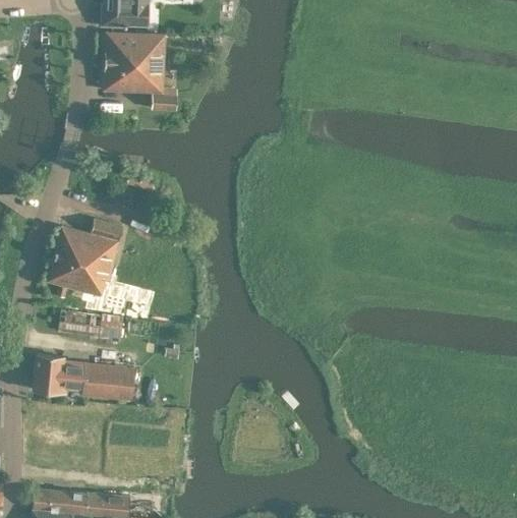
[(106,0),(106,2),(104,2),(103,25),(128,26),(128,24),(150,24),(151,0),(106,0)]
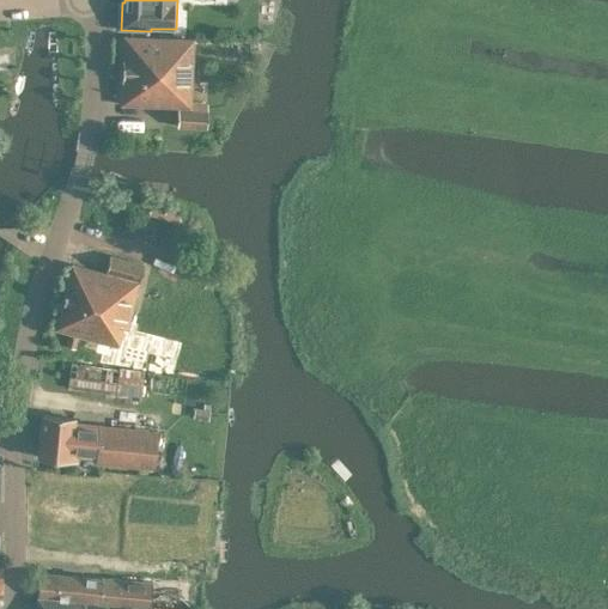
[(193,108),(193,104),(195,40),(127,36),(125,105),(181,107),(193,108)]
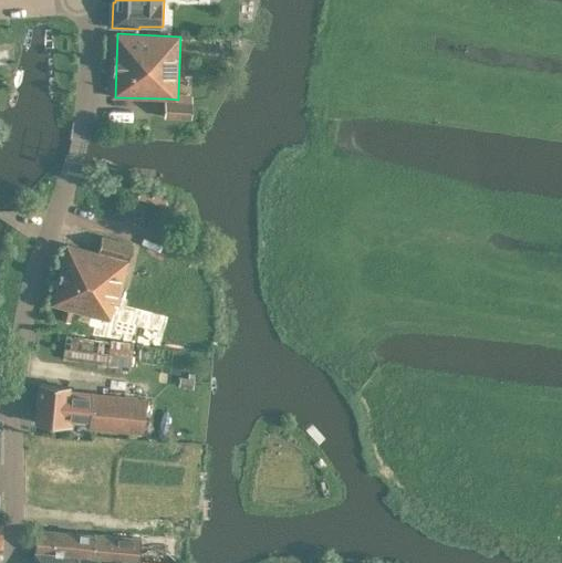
[(0,51),(0,65),(0,66),(11,65),(11,50),(0,51)]
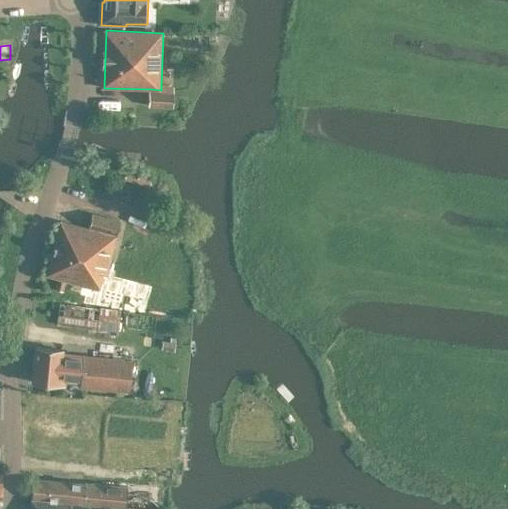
[(151,107),(175,108),(175,87),(161,87),(161,90),(151,89),(151,107)]
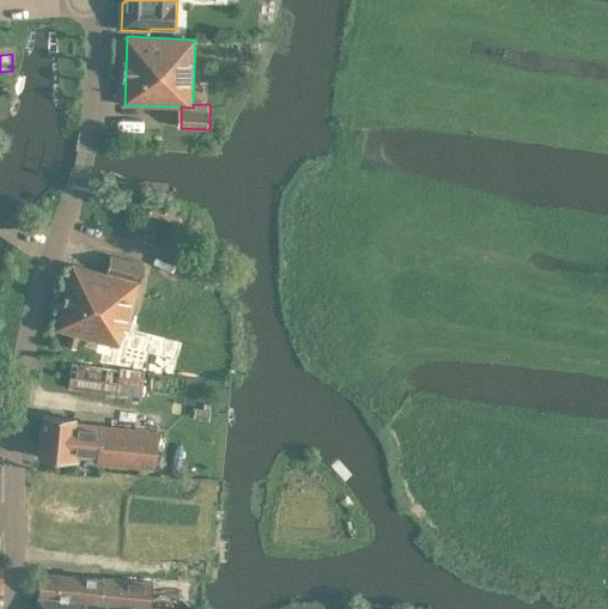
[(59,330),(120,346),(125,329),(128,330),(145,266),(114,259),(109,275),(76,267),(59,330)]
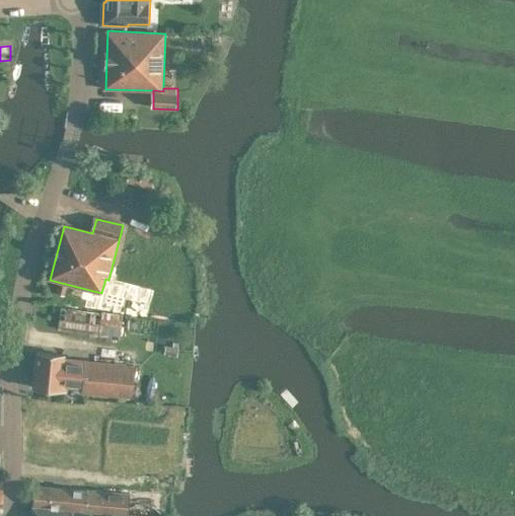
[(100,336),(100,335),(122,336),(123,327),(143,330),(144,328),(178,335),(179,324),(145,317),(103,311),(102,314),(63,310),(61,330),(100,336)]
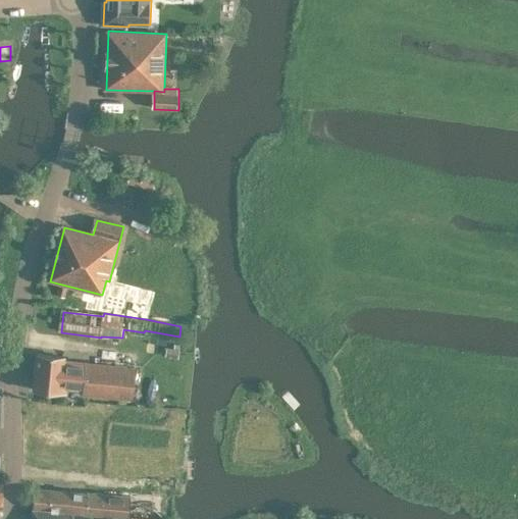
[(35,391),(67,394),(68,383),(85,385),(84,396),(134,401),(137,369),(65,362),(65,358),(39,355),(35,391)]
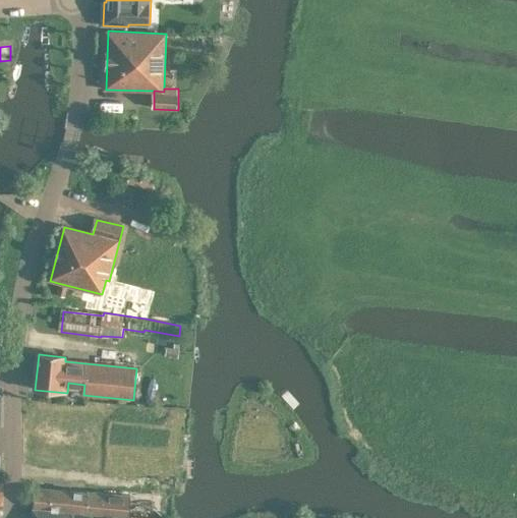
[(131,497),(89,493),(89,494),(37,488),(35,509),(88,513),(88,514),(119,517),(129,517),(131,497)]
